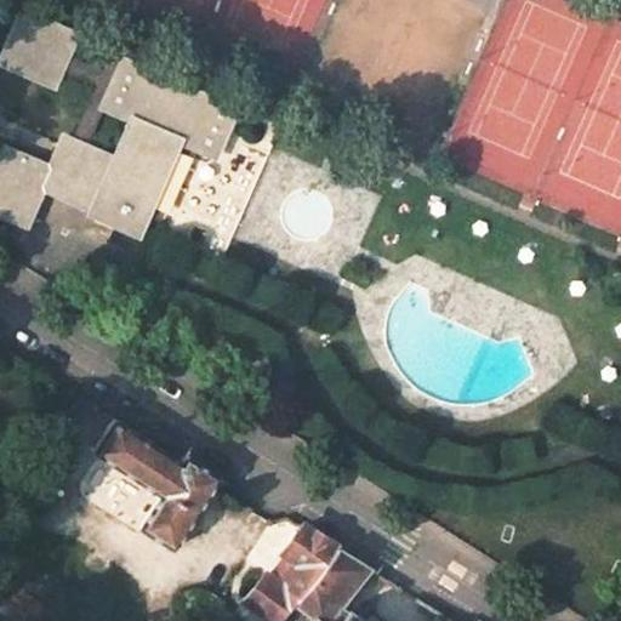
[(81,33),(20,5),(0,49),(0,66),(55,90),(81,33)]
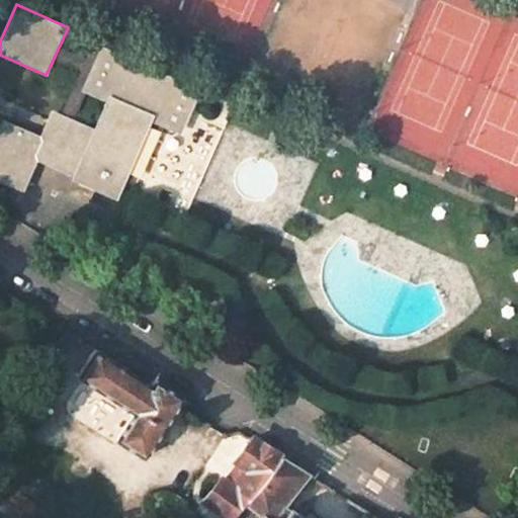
[(200,89),(100,46),(80,90),(105,101),(93,127),(51,108),(38,135),(0,116),(0,181),(23,191),(36,160),(73,176),(71,180),(116,199),(151,121),(180,134),(200,89)]
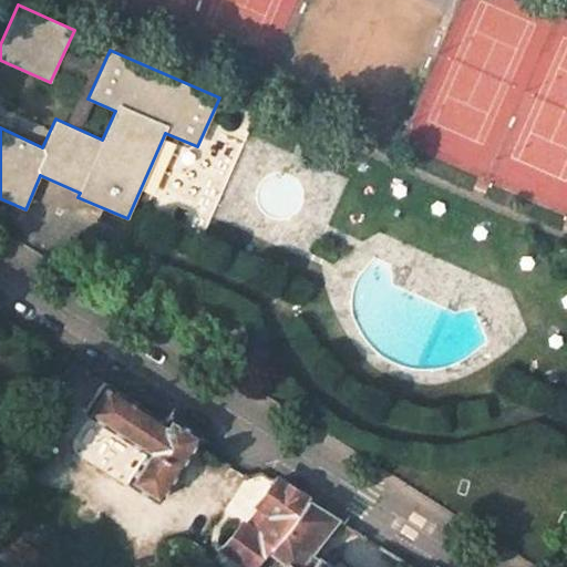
[(156,500),(197,434),(168,418),(164,424),(103,384),(86,411),(145,452),(127,481),(156,500)]
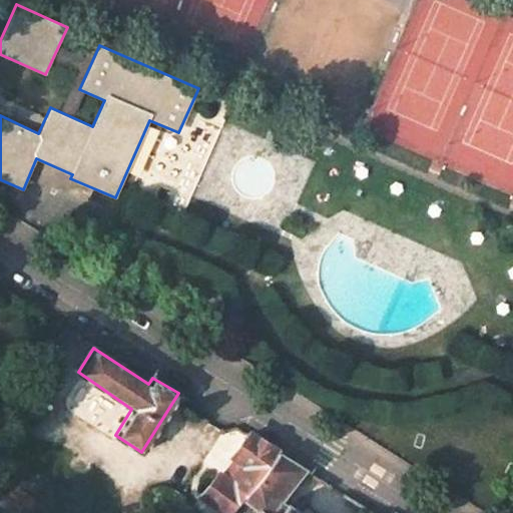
[(238,461),(223,481),(215,476),(199,497),(221,512),(226,512),(240,495),(275,449),(247,434),(231,455),(238,461)]
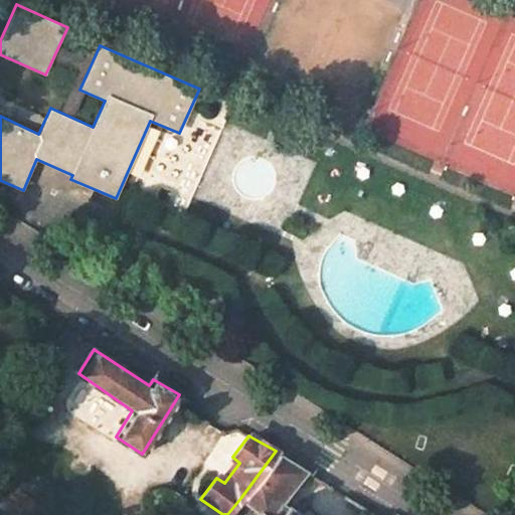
[(298,514),(287,505),(285,507),(280,503),(306,470),(276,451),(241,497),(256,509),(251,514),(298,514)]
